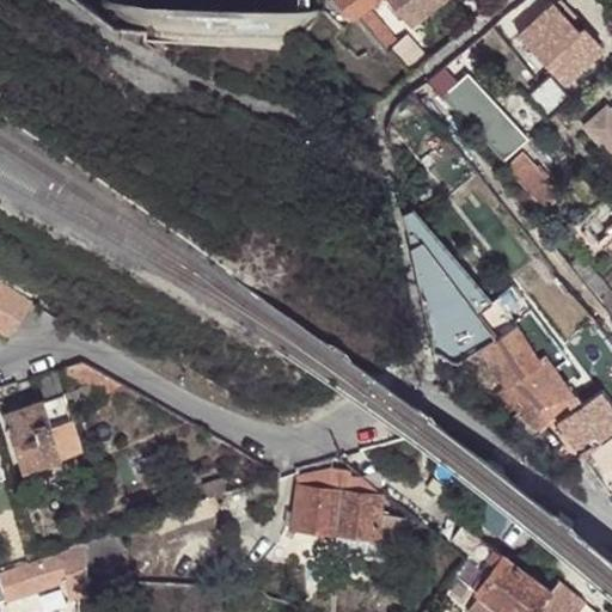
[(341,0),(346,5),(357,17),(360,16),(368,10),(378,0),(341,0)]
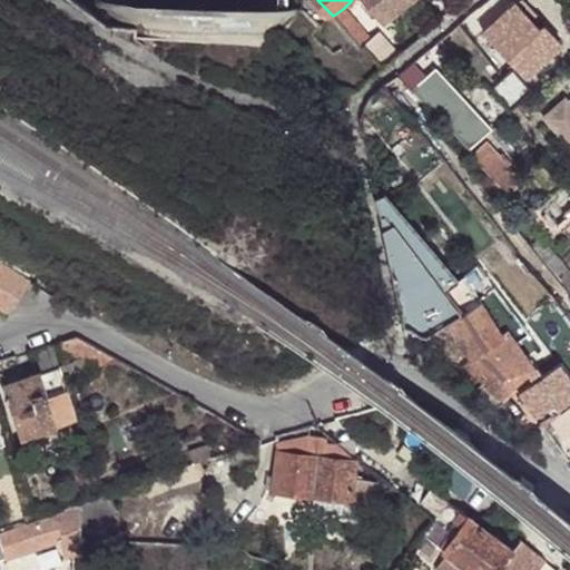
[(362,0),(384,26),(413,0),(362,0)]
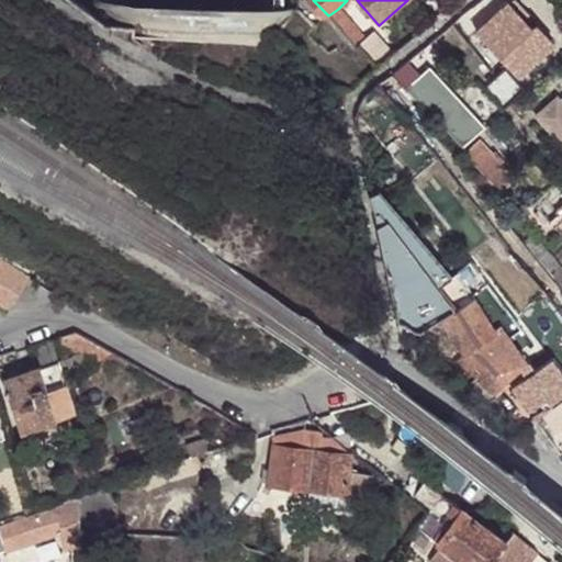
[(508,0),(498,0),(473,25),(520,76),(557,45),(534,20),(530,24),(508,0)]
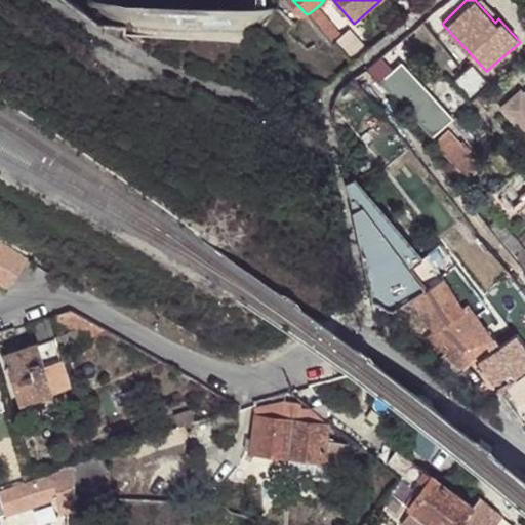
[(316,8),(309,13),(335,46),(337,44),(344,39),(316,8)]
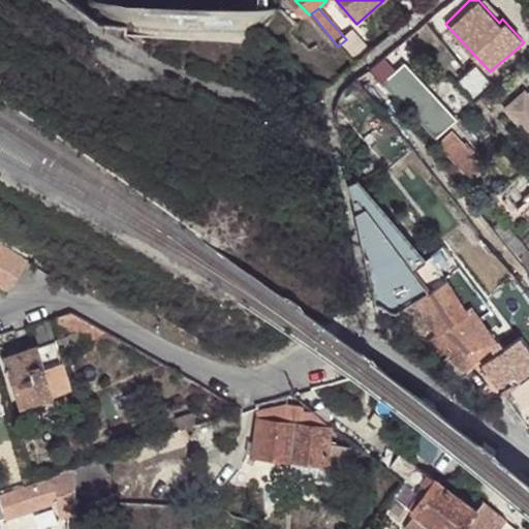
[(340,44),(358,66),(372,55),(352,34),(346,39),(340,44)]
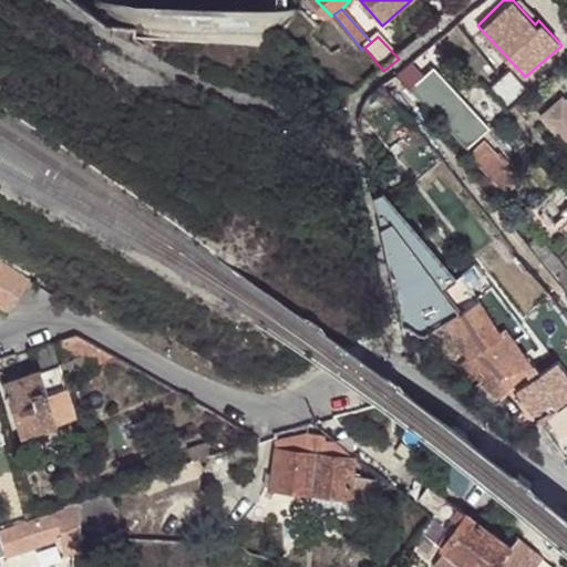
[(444,100),(481,140),(494,127),(455,86),(457,84),(439,65),(422,80),(442,101),(444,100)]
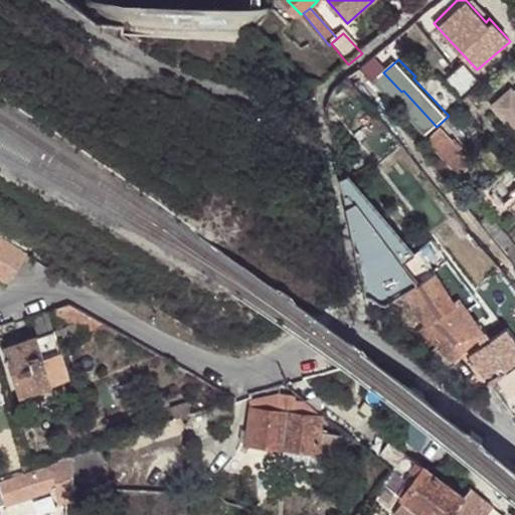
[(464,62),(447,80),(463,100),(481,80),(464,62)]
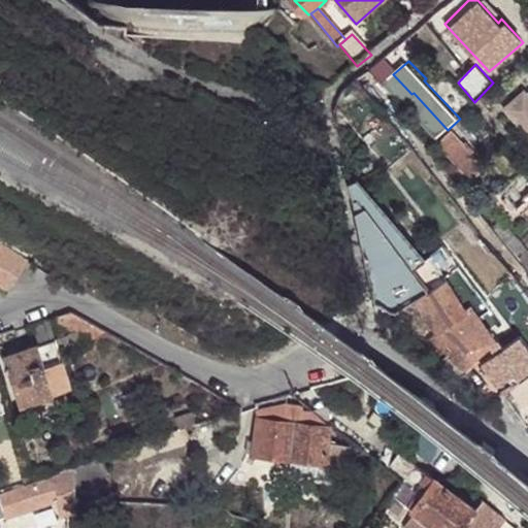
[(527,92),(507,108),(527,132),(527,92)]
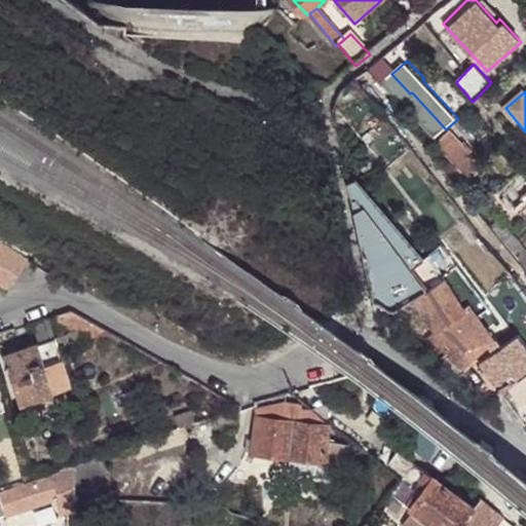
[(458,144),(446,156),(471,182),(484,171),(458,144)]
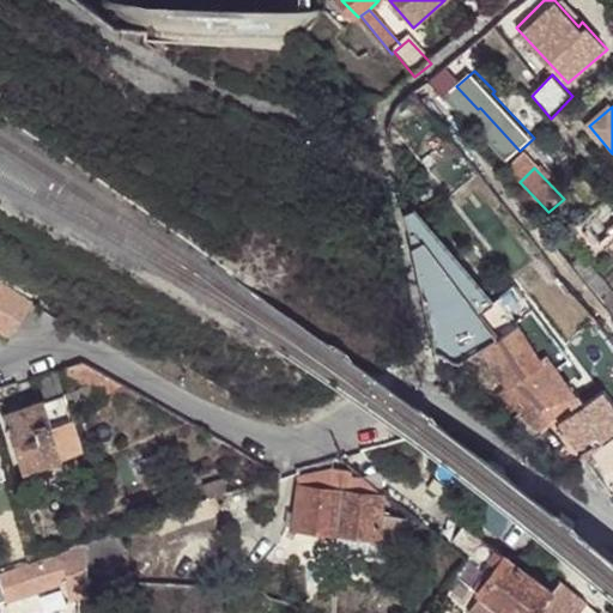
[(438,193),(410,217),(483,314),(515,287),(438,193)]
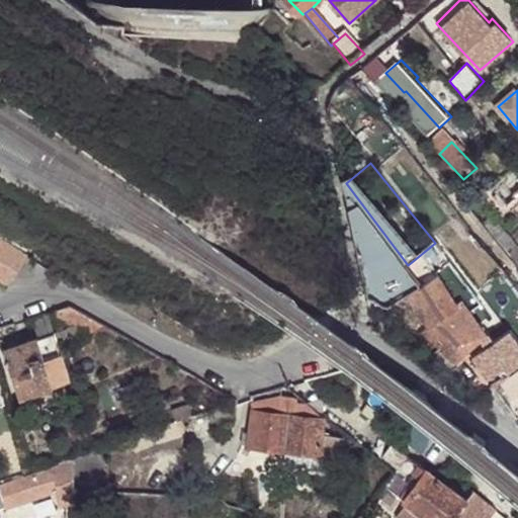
[(346,183),(368,295),(390,307),(421,283),(412,271),(408,265),(346,183)]
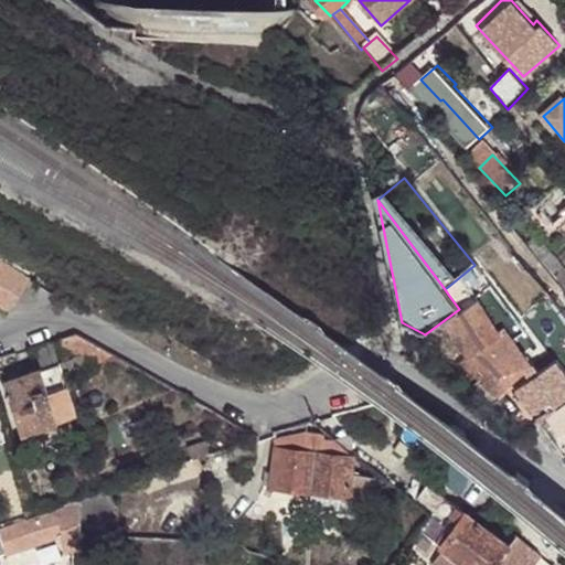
[(564,267),(542,238),(529,248),(564,291),(564,267)]
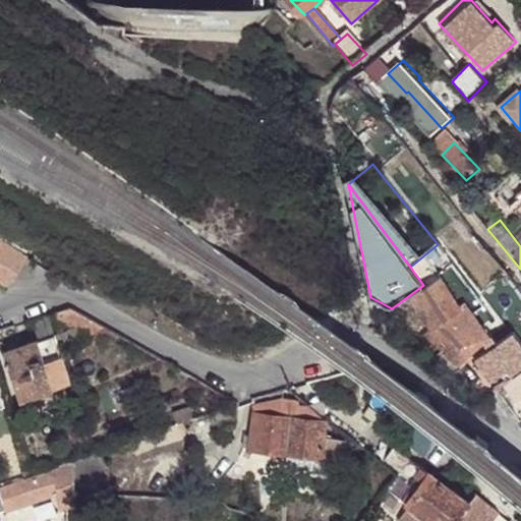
[(0,278),(11,285),(30,255),(0,237),(0,278)]
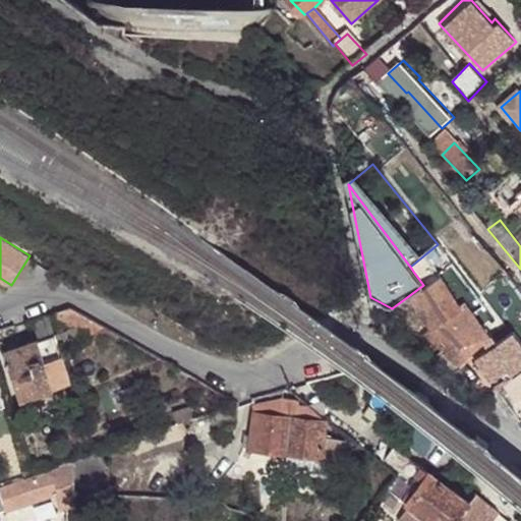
[(410,267),(414,273),(430,261),(442,277),(462,308),(469,304),(482,294),(438,244),(410,267)]
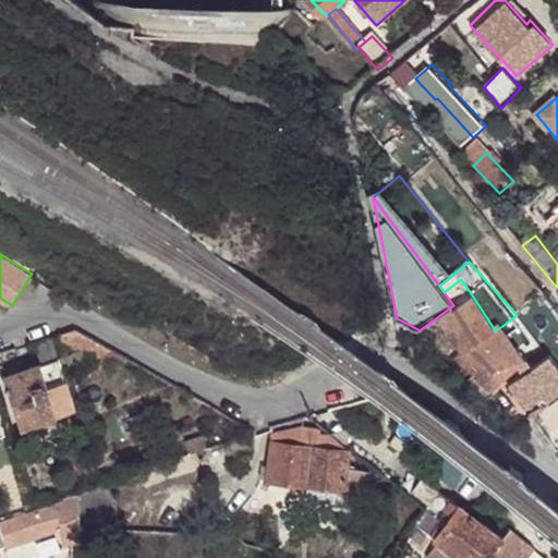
[(473,296),(456,308),(444,318),(466,352),(495,330),(473,296)]
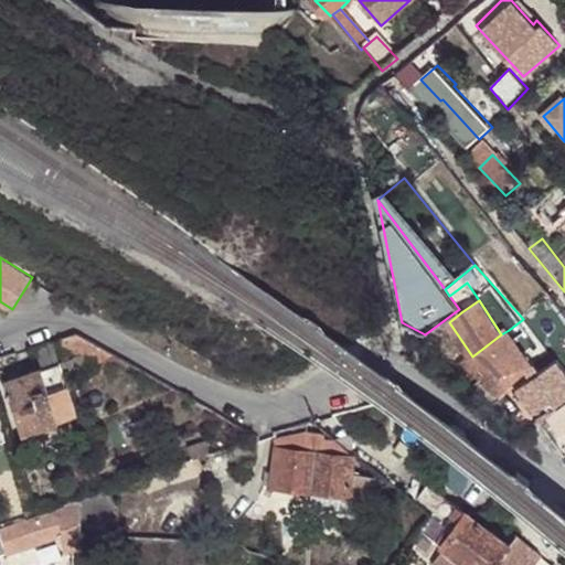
[(534,366),(509,330),(501,334),(520,359),(509,369),(518,377),(534,366)]
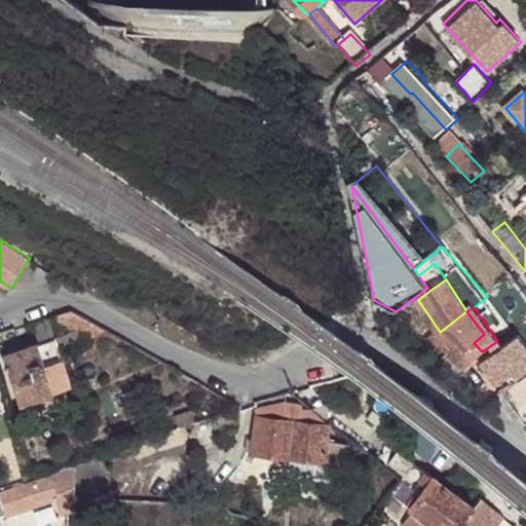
[(73,310),(43,318),(47,336),(74,328),(80,332),(95,340),(107,328),(73,310)]
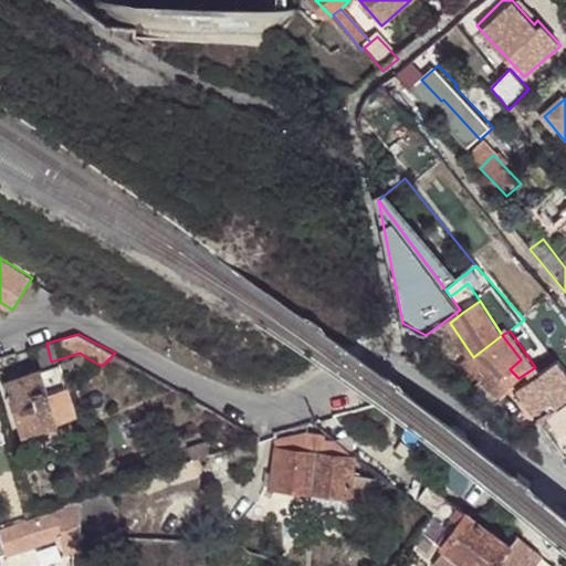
[(521,359),(502,335),(473,357),(464,363),(492,383),(494,380),(510,369),(521,359)]
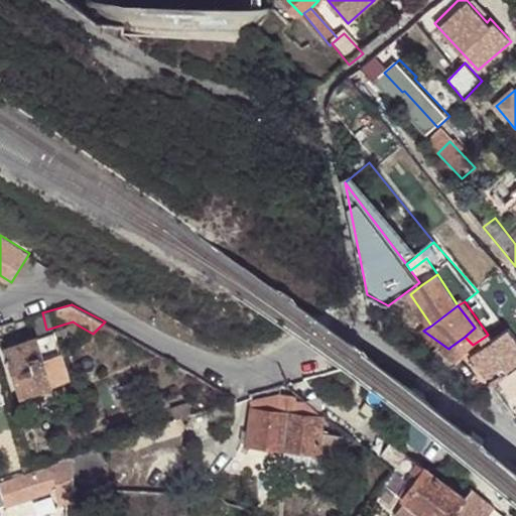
[(42,312),(32,316),(39,337),(48,334),(46,330),(42,312)]
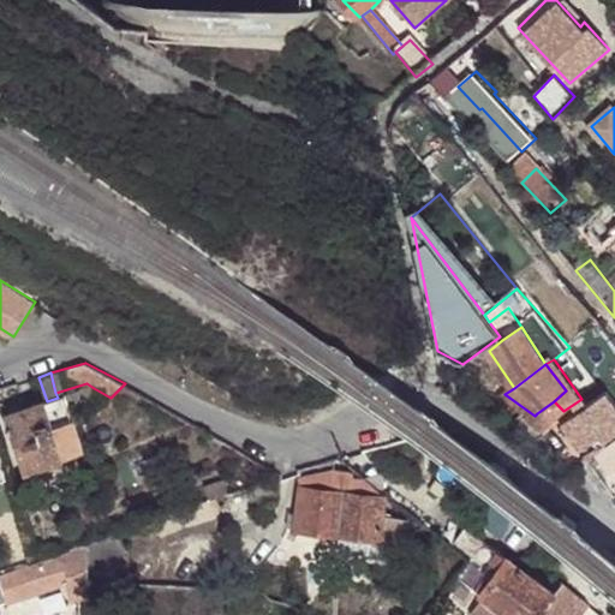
[(82,392),(87,406),(111,398),(94,388),(82,392)]
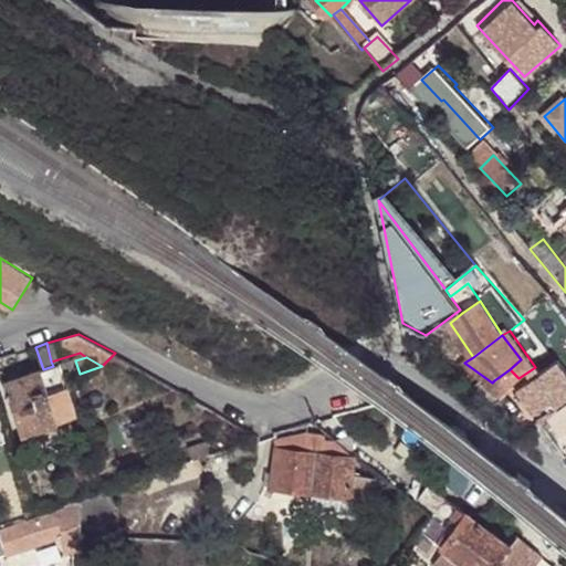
[(53,366),(43,369),(4,380),(21,435),(76,417),(65,377),(80,374),(75,360),(53,366)]
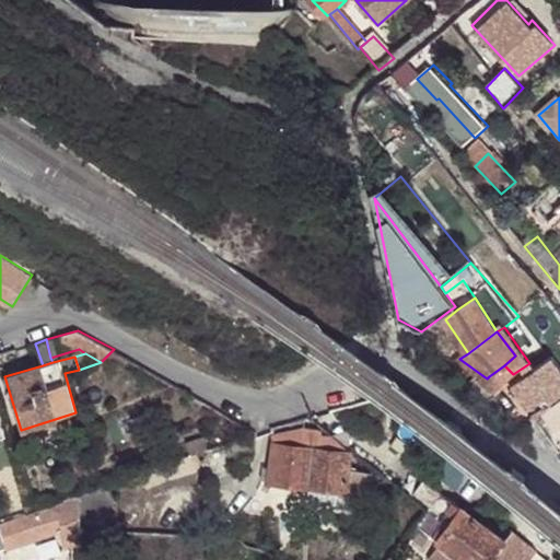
[(551,405),(559,397),(559,368),(552,358),(529,375),(551,405)]
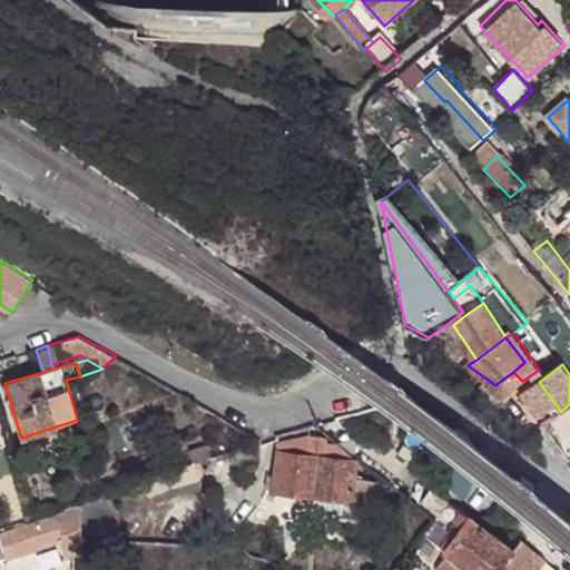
[(505,394),(522,381),(513,372),(498,383),(505,394)]
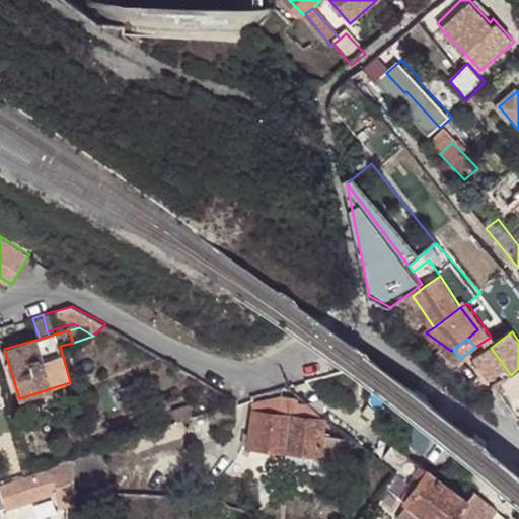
[(505,384),(518,400),(518,378),(517,376),(505,384)]
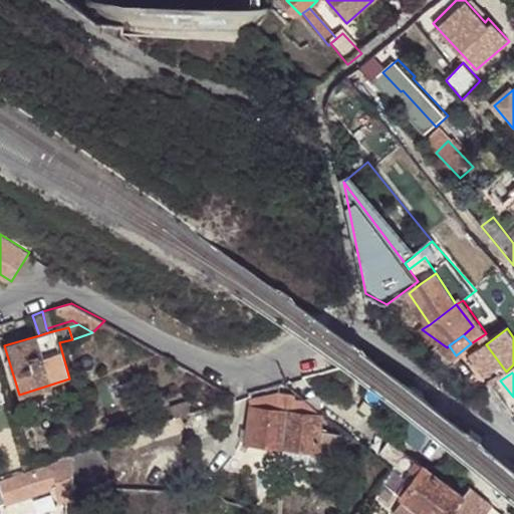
[(0,377),(0,417),(10,414),(0,377)]
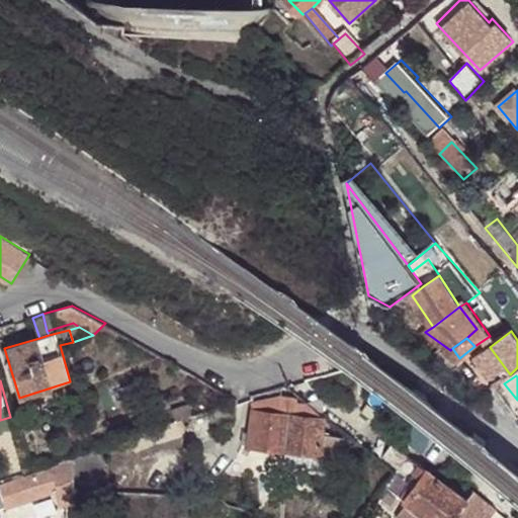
[(306,399),(289,383),(280,386),(280,397),(289,398),(288,410),(325,415),(306,399)]
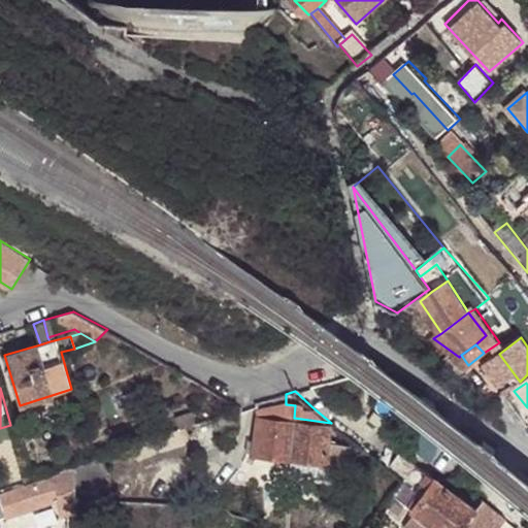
[(158,436),(182,426),(176,413),(153,421),(158,436)]
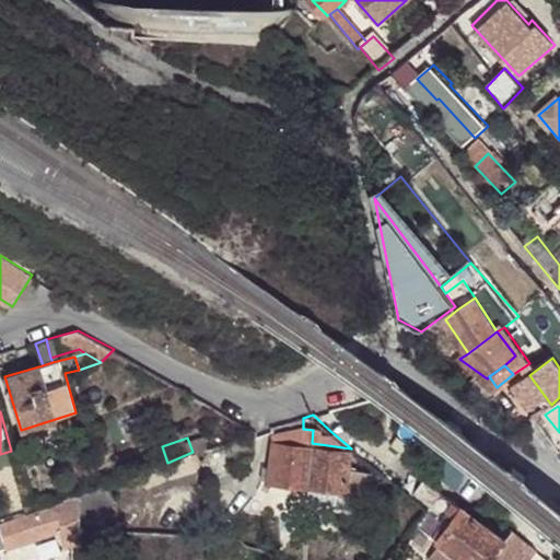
[(346,487),(351,448),(312,443),(273,438),(268,479),(310,485),(346,487)]
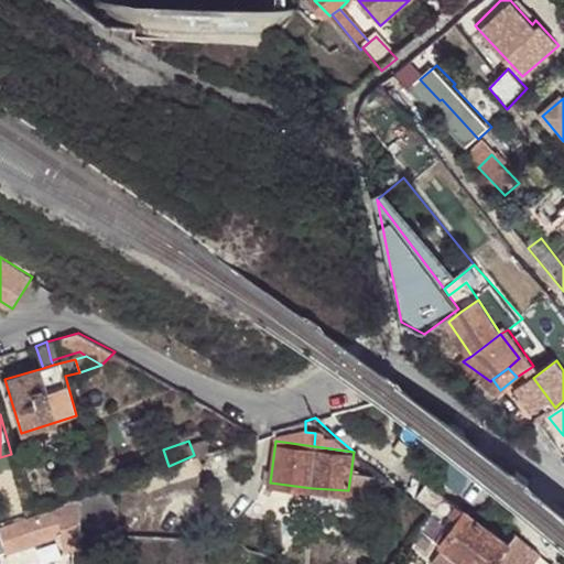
[(457,489),(432,470),(430,473),(456,491),(457,489)]
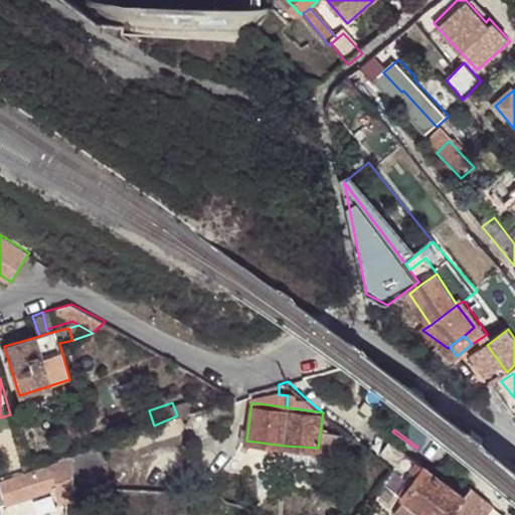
[(425,514),(448,514),(465,492),(388,440),(379,453),(393,464),(380,482),(425,514)]
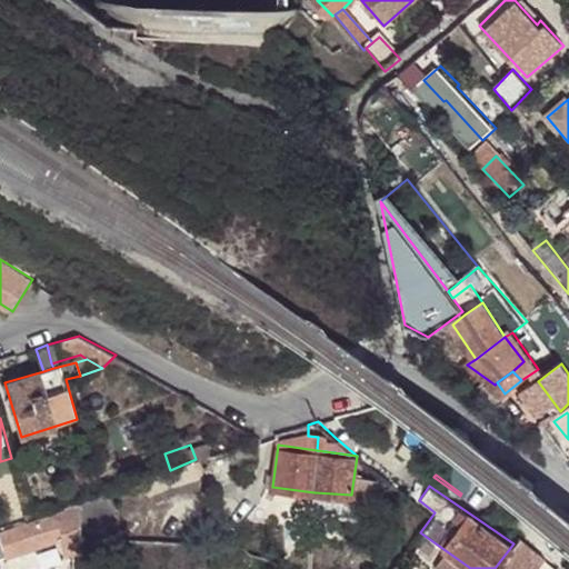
[(110,489),(82,499),(82,531),(120,519),(110,489)]
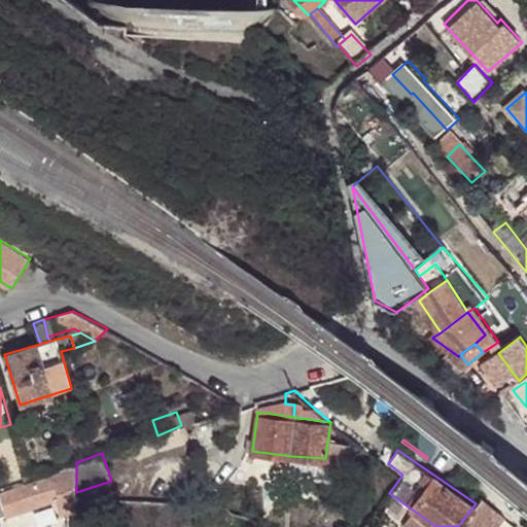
[(323,472),(325,458),(291,456),(290,469),(323,472)]
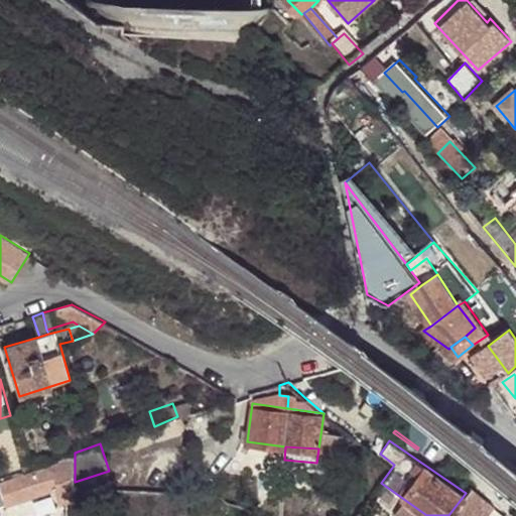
[(49,461),(57,485),(75,482),(75,453),(49,461)]
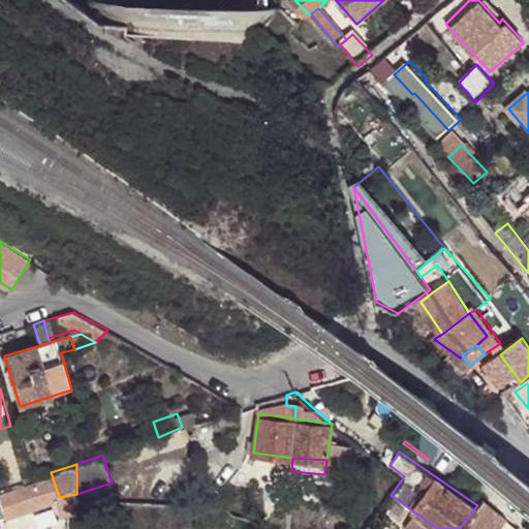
[(24,481),(0,489),(0,508),(3,507),(6,515),(56,498),(59,497),(51,472),(24,481)]
